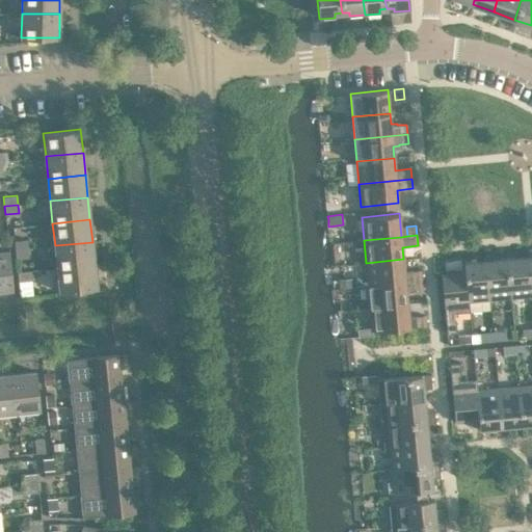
[(15,249),(28,248),(27,239),(14,240),(15,249)]
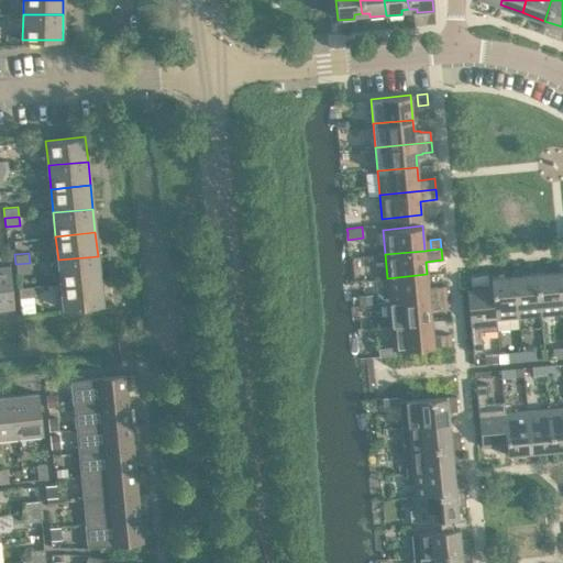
[(58,260),(61,284),(100,279),(98,256),(58,260)]
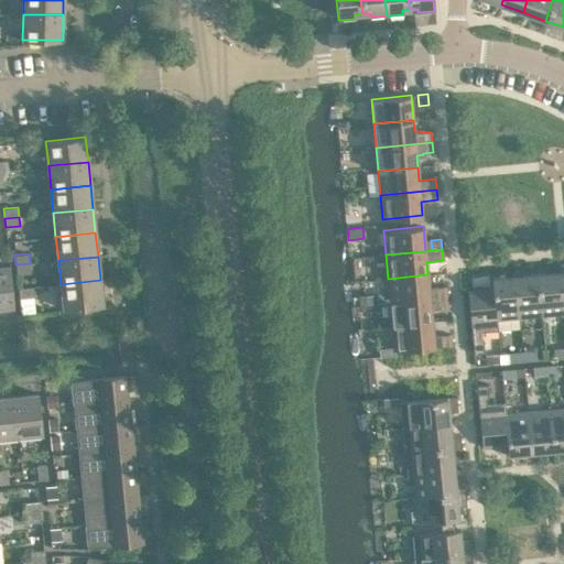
[(30,263),(15,264),(17,274),(31,272),(30,263)]
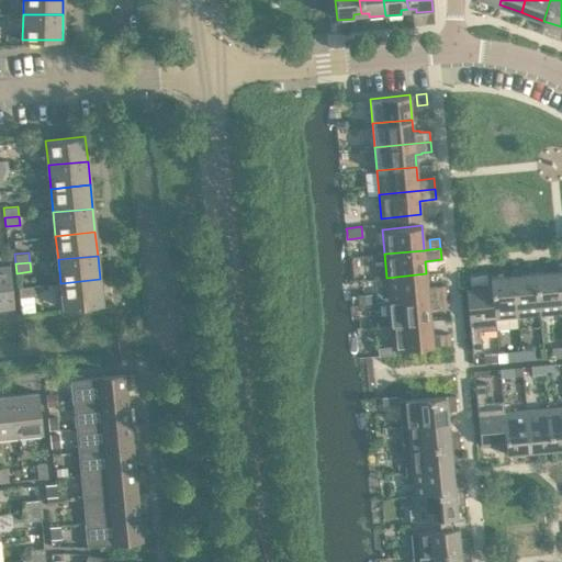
[(10,265),(0,266),(0,305),(13,304),(10,265)]
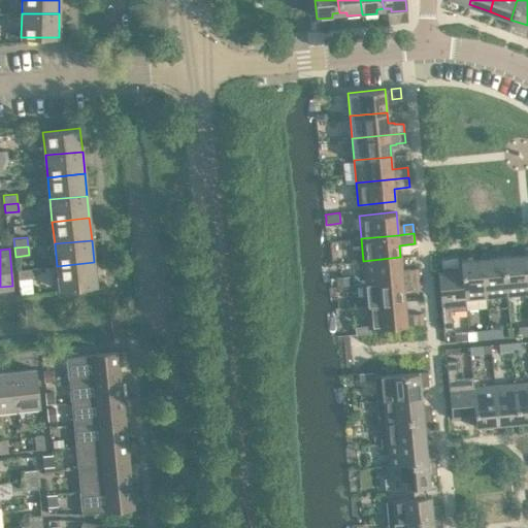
[(506,295),(527,293),(524,253),(502,255),(506,295)]
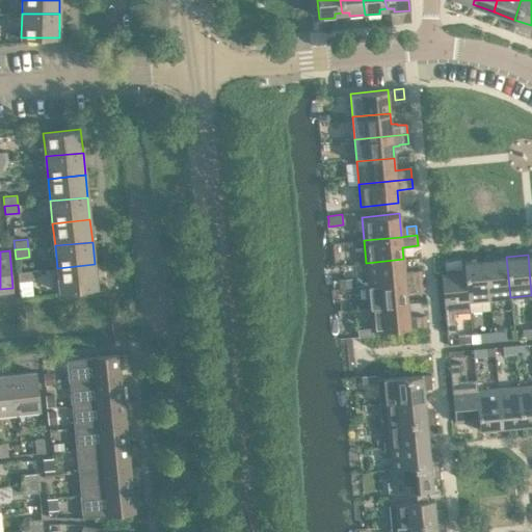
[(489,298),(510,297),(506,257),(485,259),(489,298)]
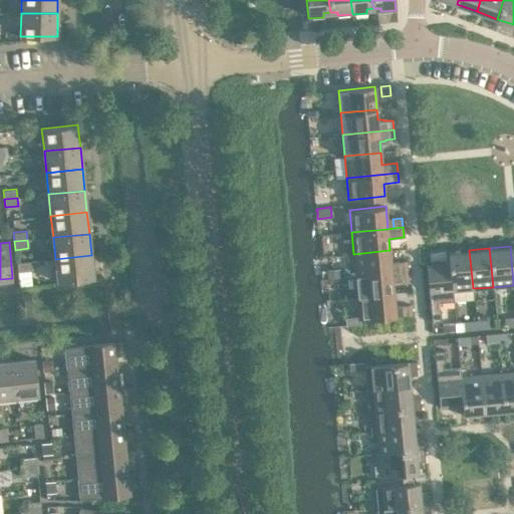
[(355,275),(407,270),(406,261),(391,263),(390,250),(353,254),(355,275)]
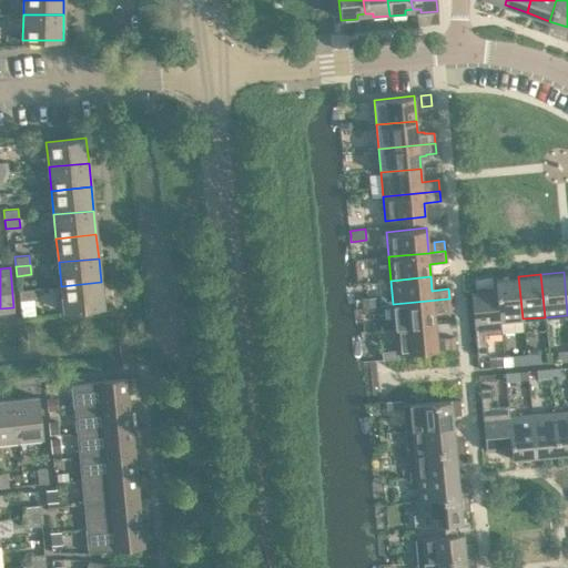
[(499,321),(500,321),(523,318),(518,276),(495,279),(496,290),(499,321)]
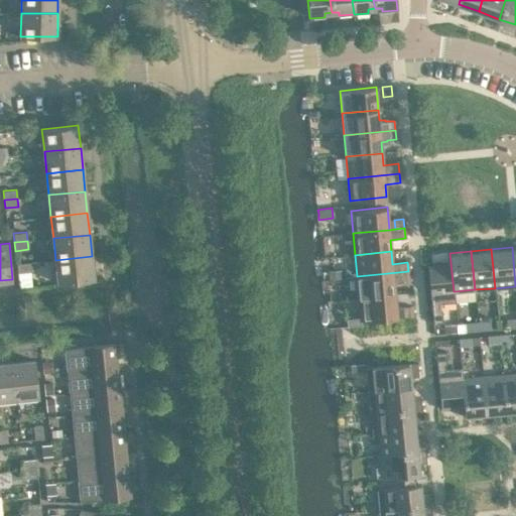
[(94,279),(92,256),(55,260),(57,282),(94,279)]
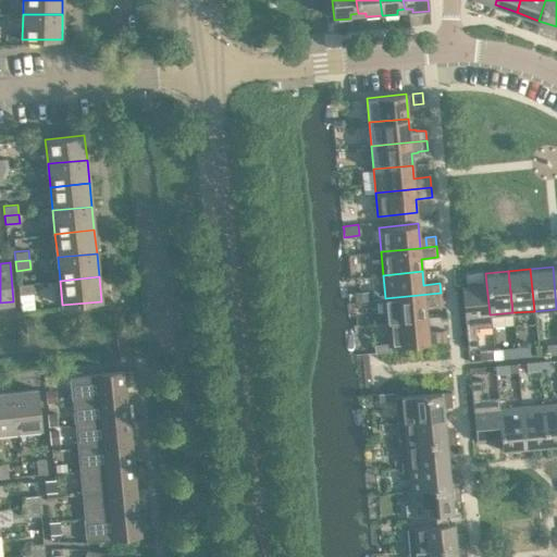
[(19,284),(19,294),(33,293),(32,283),(19,284)]
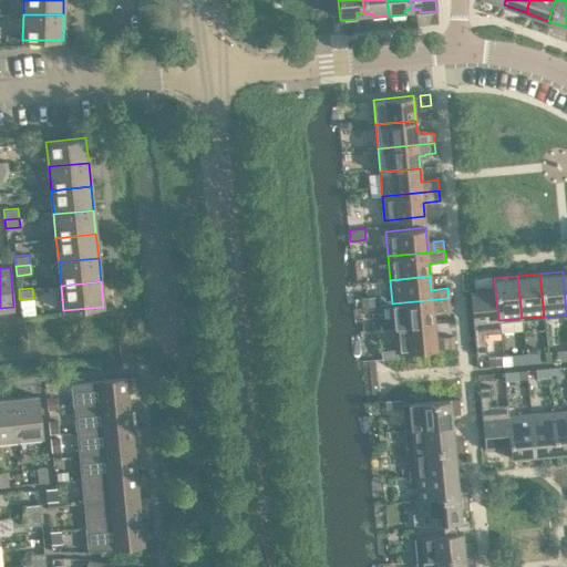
[(501,331),(500,320),(498,320),(495,289),(470,292),(475,354),(486,353),(485,333),(501,331)]
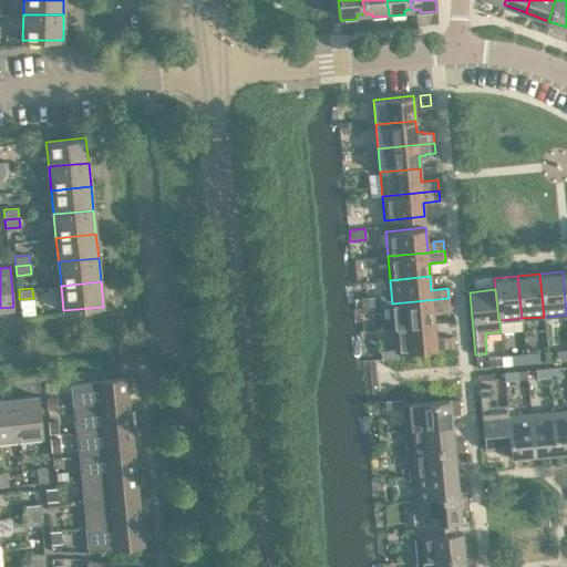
[(375,307),(374,297),(361,298),(361,307),(375,307)]
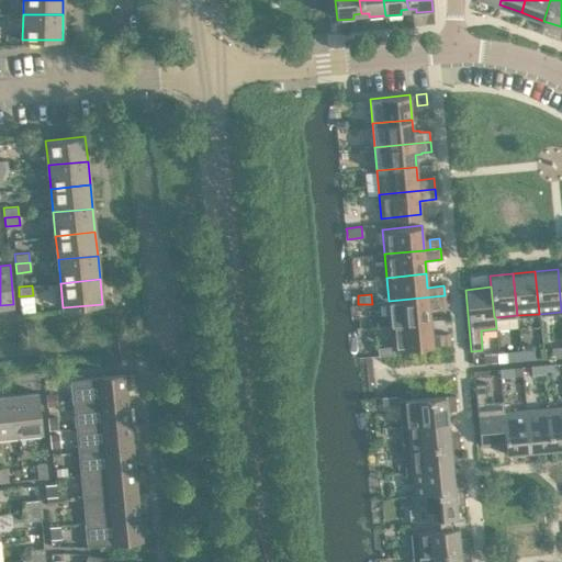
[(446,306),(445,295),(389,301),(391,325),(430,321),(429,308),(446,306)]
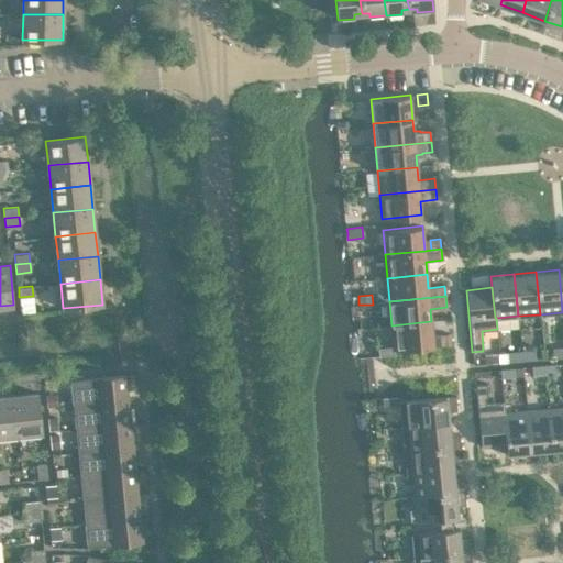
[(432,335),(431,321),(392,326),(394,350),(450,344),(449,334),(432,335)]
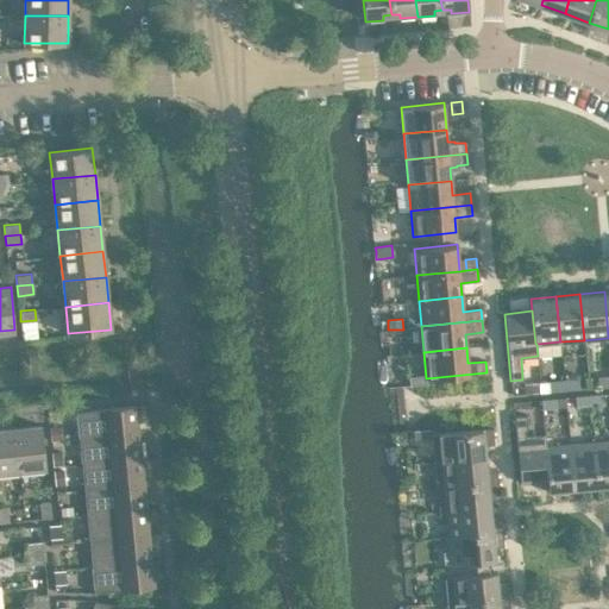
[(608,385),(608,375),(597,377),(598,388),(608,385)]
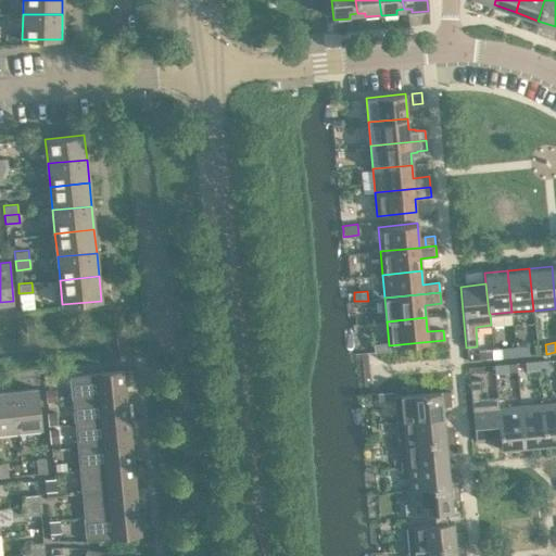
[(515,346),(515,356),(529,355),(528,345),(515,346)]
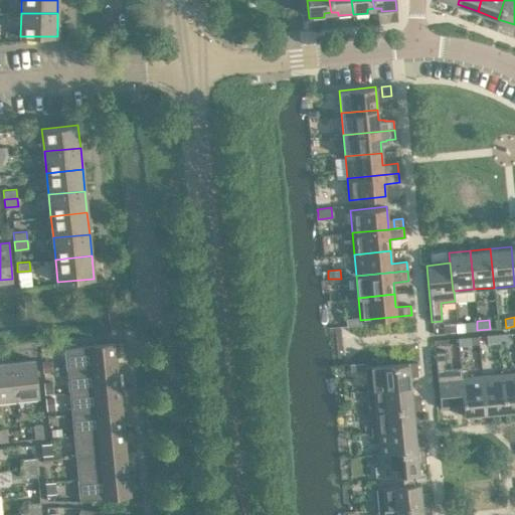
[(477,330),(477,321),(464,323),(465,331),(477,330)]
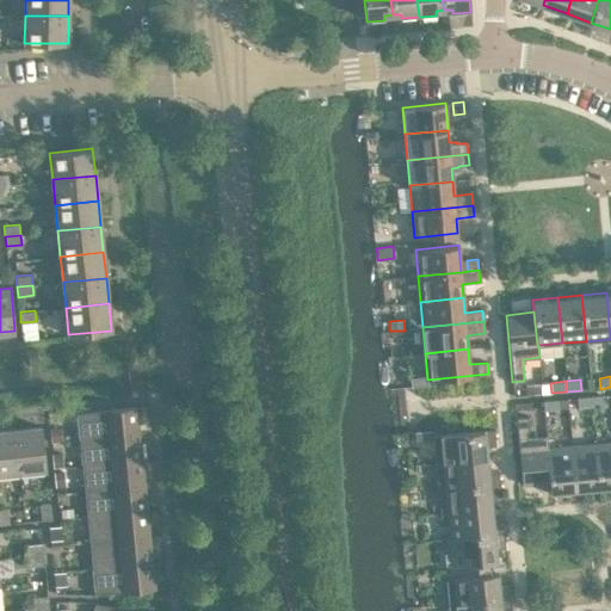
[(526,395),(539,394),(538,383),(525,384),(526,395)]
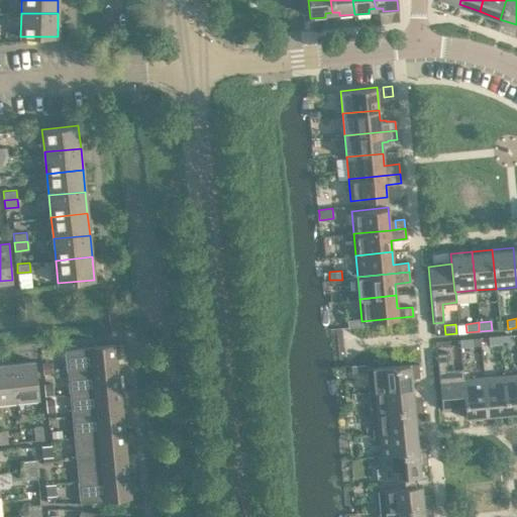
[(500,335),(501,344),(513,342),(513,334),(500,335)]
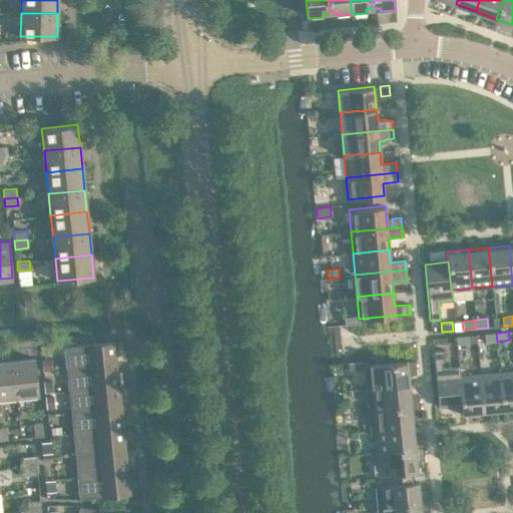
[(497,342),(496,333),(484,334),(485,343),(497,342)]
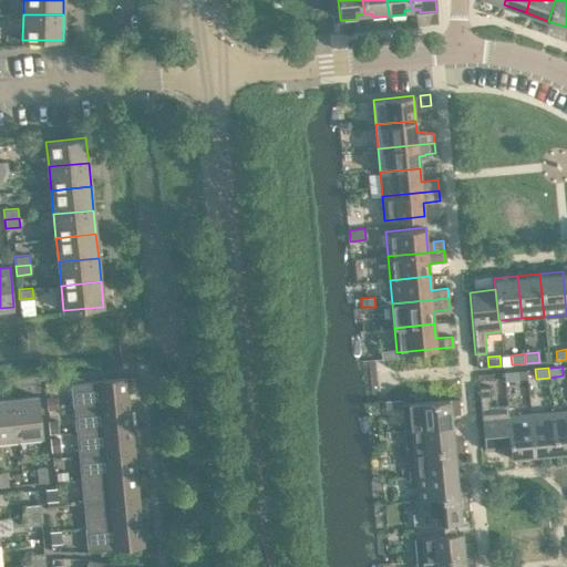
[(503,372),(504,381),(518,380),(517,371),(503,372)]
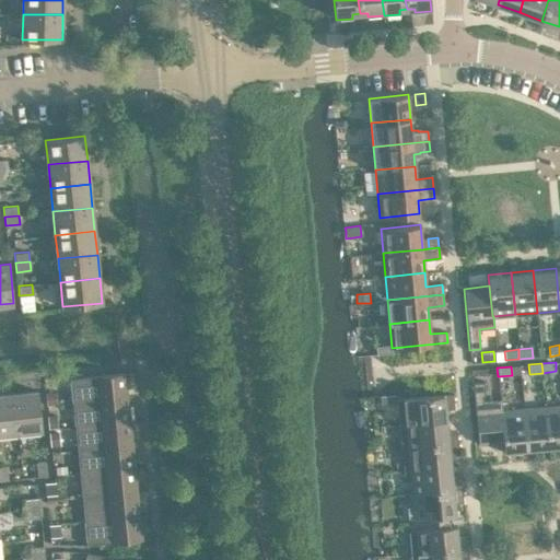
[(70,378),(72,403),(127,397),(125,373),(70,378)]
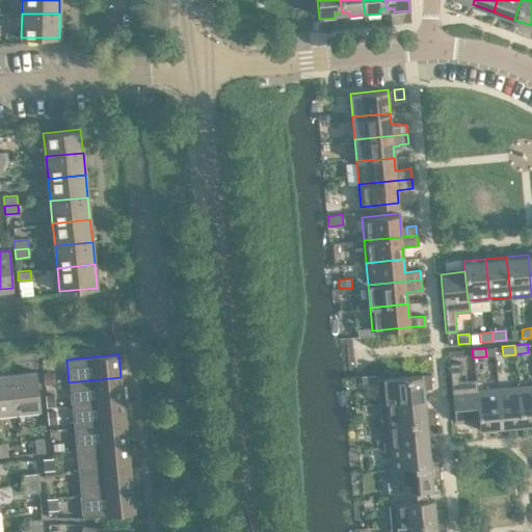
[(454,421),(478,419),(479,419),(476,390),(477,390),(476,379),(461,380),(459,362),(449,363),(454,421)]
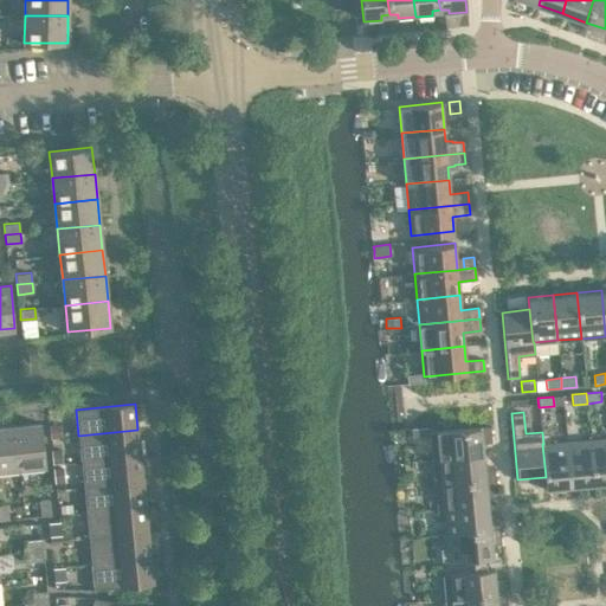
[(42,423),(14,426),(19,468),(46,465),(42,423)]
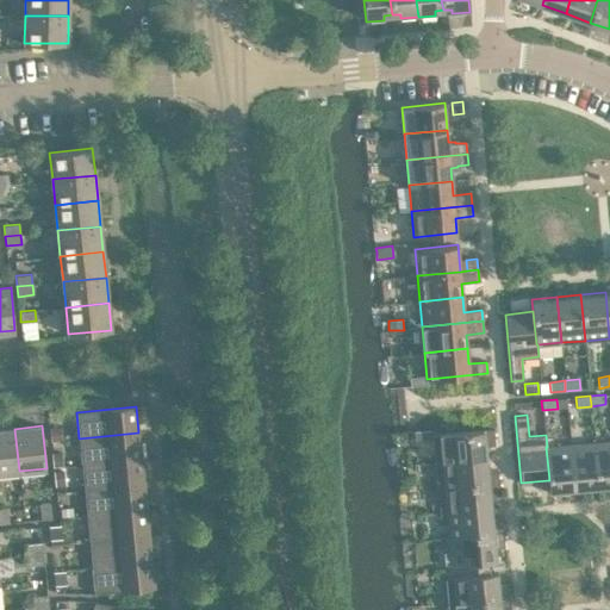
[(58,427),(49,427),(50,440),(61,439),(58,427)]
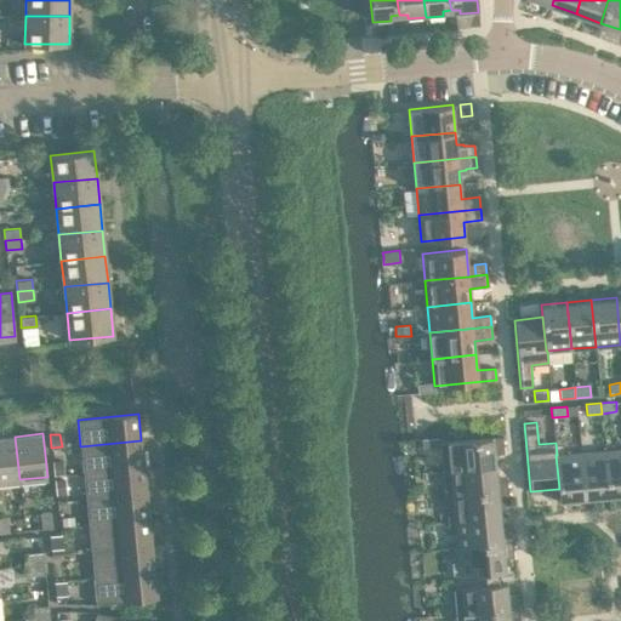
[(439,442),(442,459),(443,469),(495,465),(493,448),(503,446),(502,436),(439,442)]
